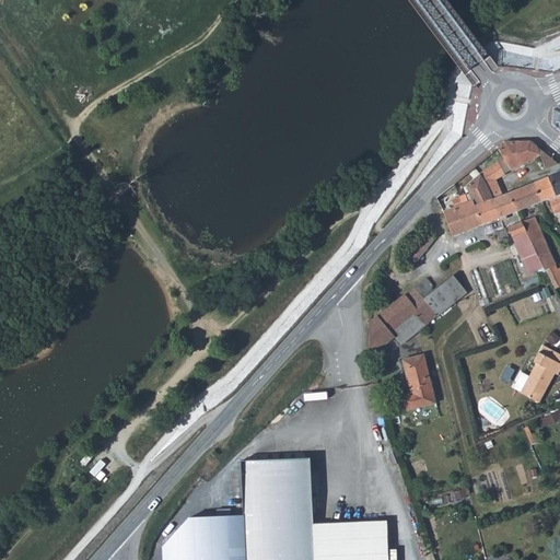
[(558,163),(532,141),(506,140),(499,148),(504,158),(511,171),(534,159),(545,168),(558,163)]
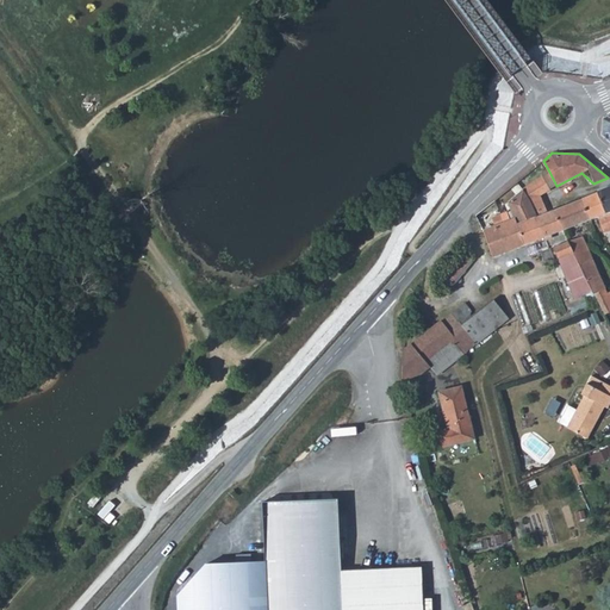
[(543,237),(562,230),(564,230),(555,209),(552,211),(548,212),(540,194),(542,193),(552,188),(543,175),(541,176),(531,182),(523,190),(534,215),(543,237)]
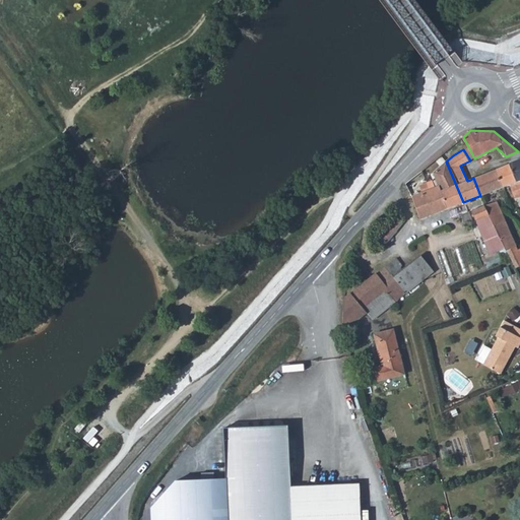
[(519,180),(519,157),(509,163),(509,165),(516,182),(519,180)]
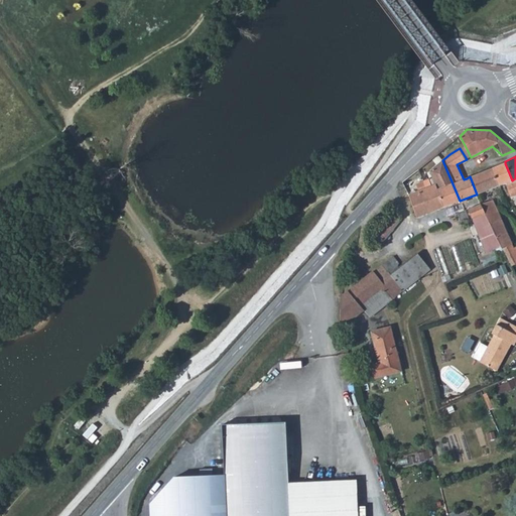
[(443,205),(444,206),(460,201),(452,181),(442,160),(430,170),(435,184),(443,205)]
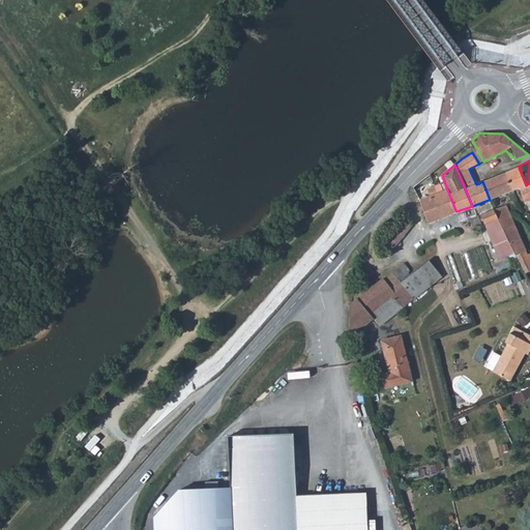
[(476,184),(479,183),(471,168),(469,169),(476,184)]
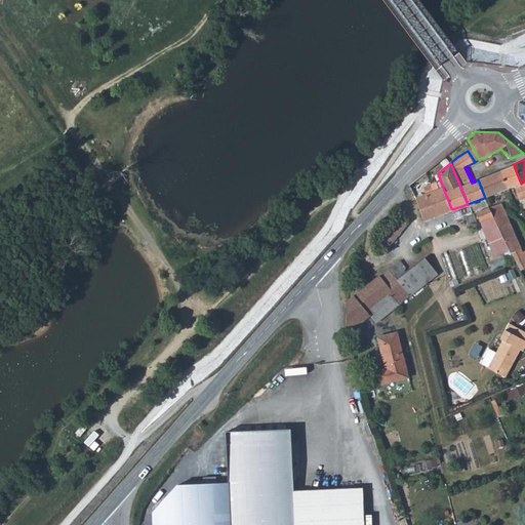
[(514,166),(501,171),(509,189),(515,187),(520,200),(524,197),(524,182),(521,184),(514,166)]
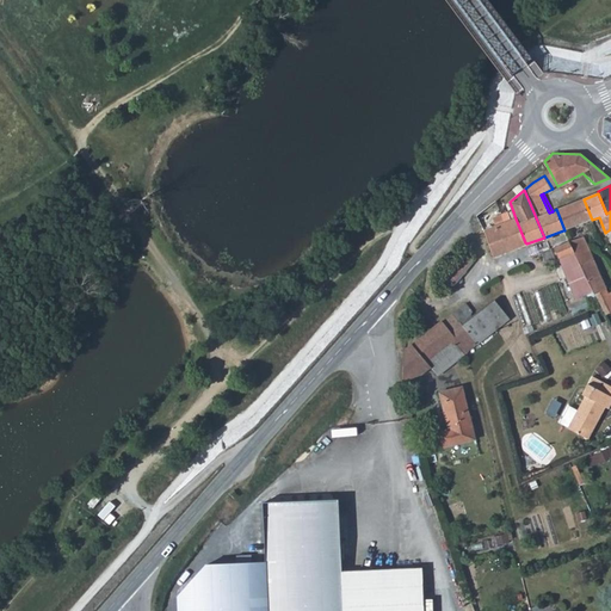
[(584,199),(556,209),(565,230),(592,220),(584,199)]
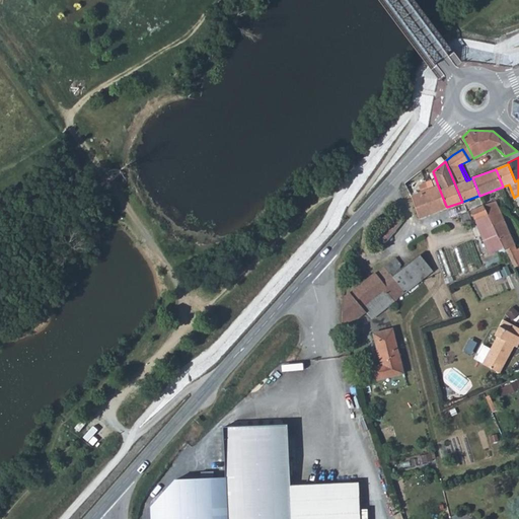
[(412,196),(420,218),(447,207),(446,206),(438,186),(412,196)]
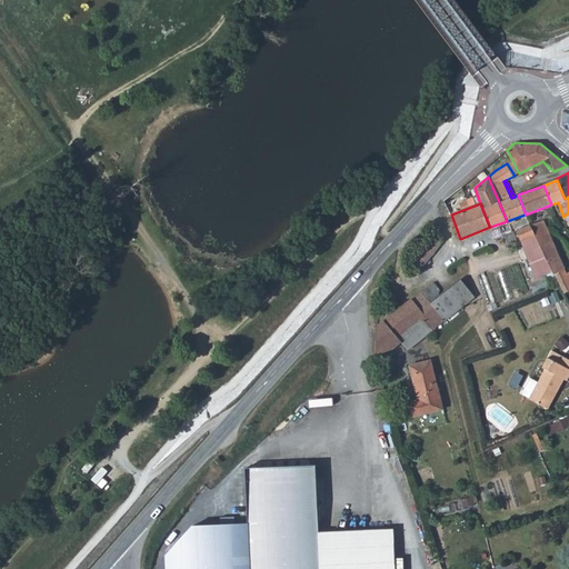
[(542,220),(529,225),(536,237),(549,232),(545,225),(542,220)]
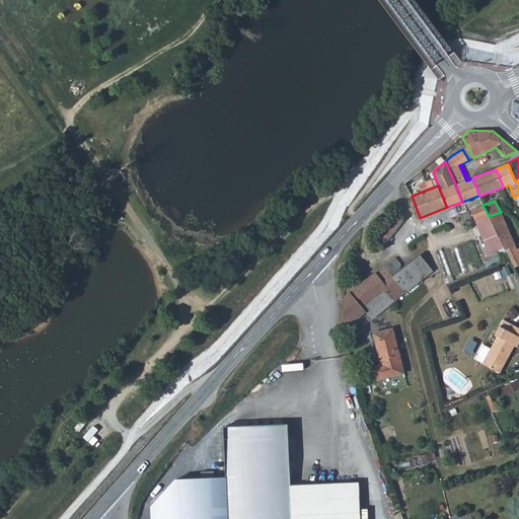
[(490,254),(504,248),(489,216),(483,205),(470,210),(490,254)]
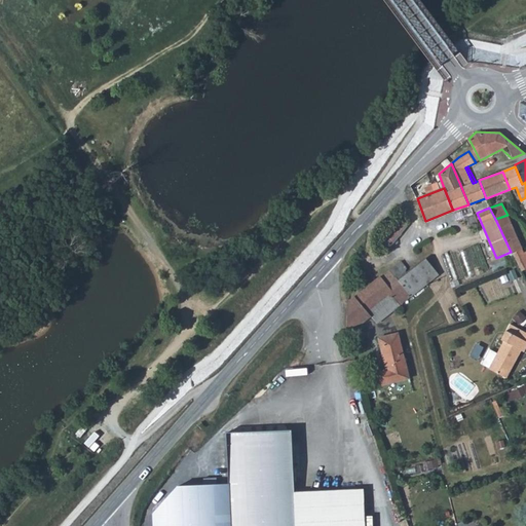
[(508,215),(495,219),(511,252),(511,253),(522,249),(508,215)]
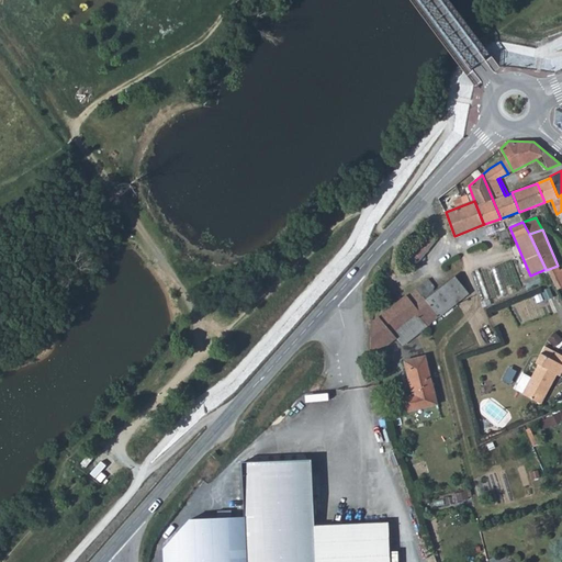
[(426,234),(407,261),(414,266),(434,239),(426,234)]
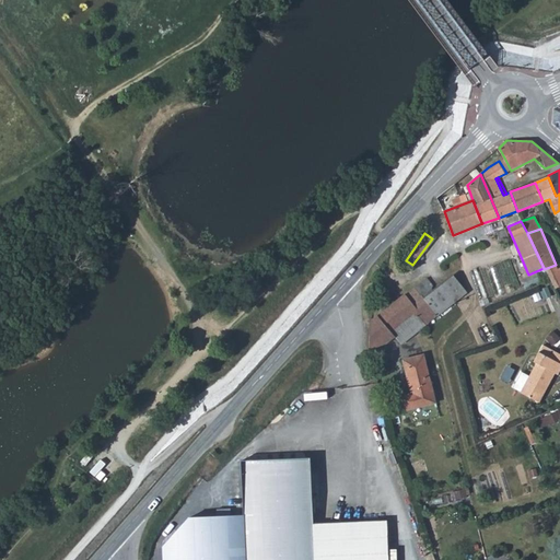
[(556,265),(544,269),(550,281),(553,289),(559,284),(559,266),(557,268),(556,265)]
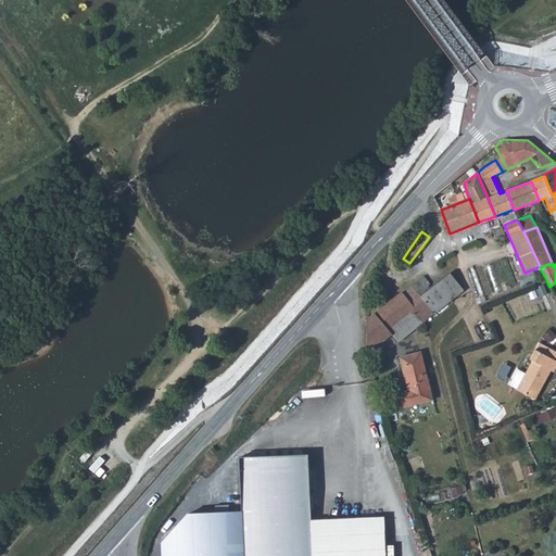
[(424,276),(412,285),(434,313),(454,298),(452,294),(451,297),(439,281),(430,288),(430,285),(424,276)]
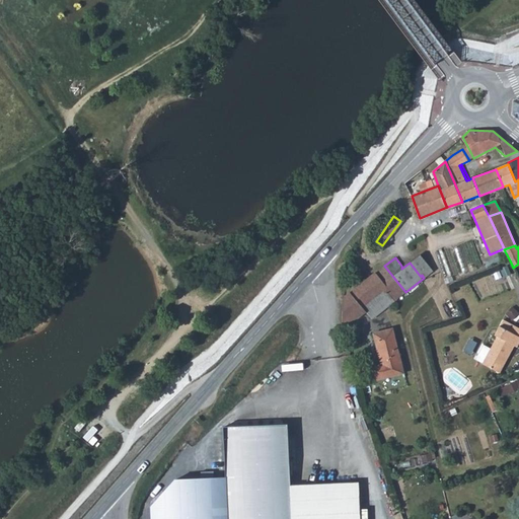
[(427,272),(416,257),(410,263),(421,277),(422,275),(427,272)]
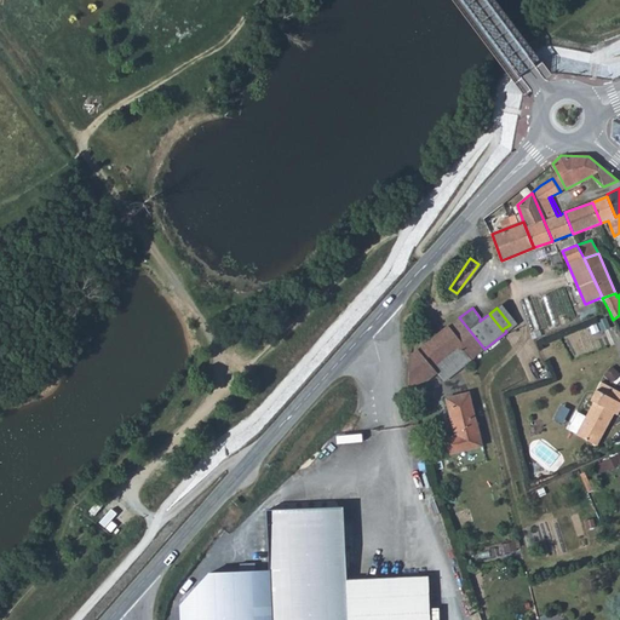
[(445,380),(474,357),(484,349),(459,317),(411,356),(409,386),(428,380),(438,373),(445,380)]
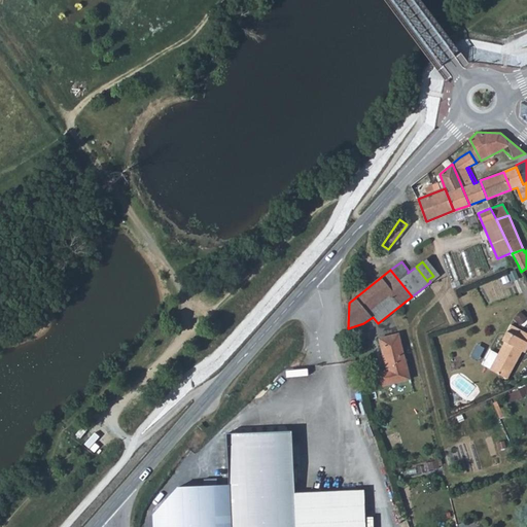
[(503,340),(505,341),(497,356),(491,352),(484,364),(507,378),(523,351),(526,352),(526,349),(526,341),(508,330),(503,340)]
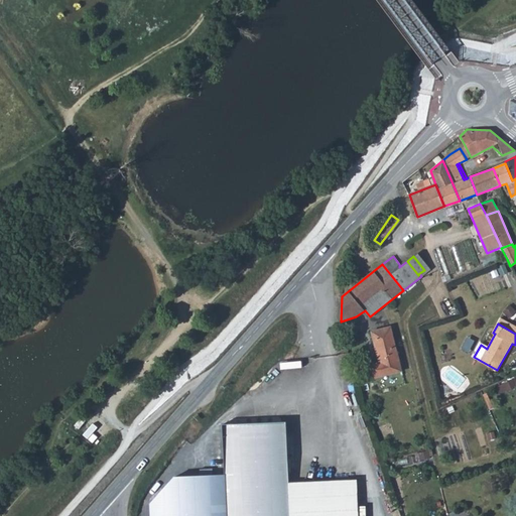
[(371,331),(380,363),(398,358),(390,327),(371,331)]
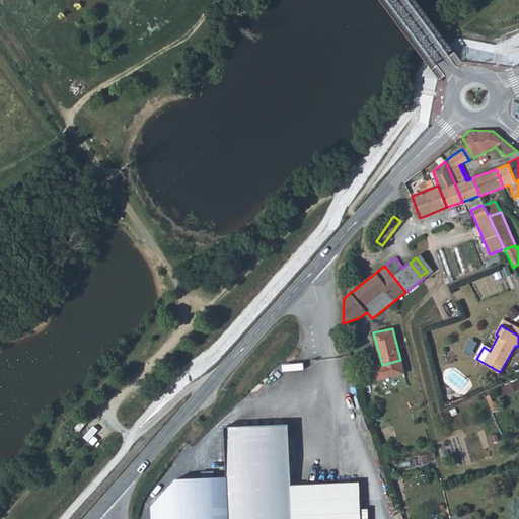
[(404,373),(400,360),(382,365),(372,367),(375,380),(404,373)]
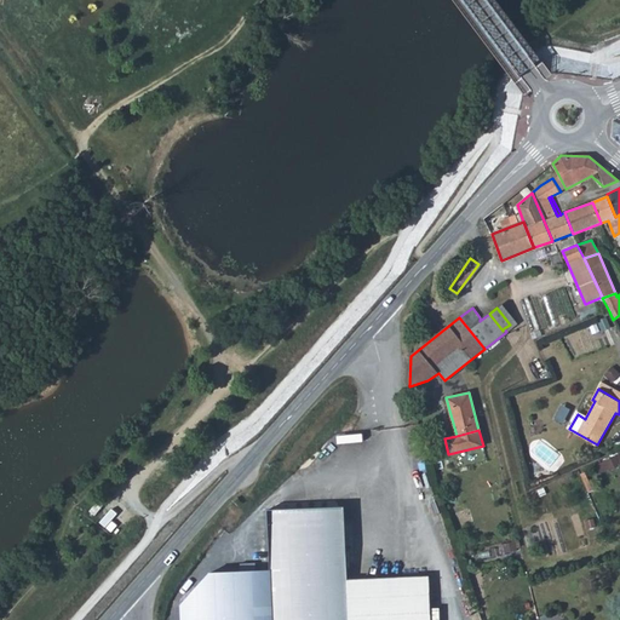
[(181,604),(182,619),(431,619),(431,578),(350,580),(346,507),(268,510),(271,554),(225,555),(181,604)]
